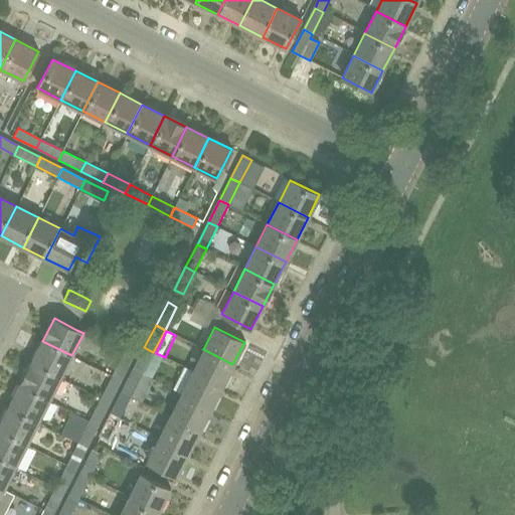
[(60,378),(71,355),(42,341),(31,363),(60,378)]
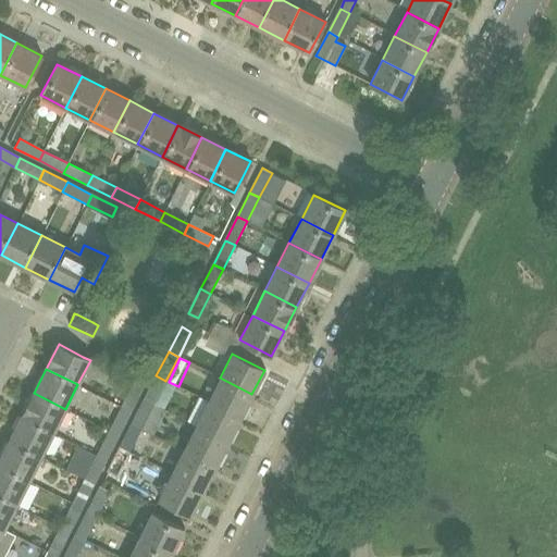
[(153,405),(165,381),(156,375),(144,400),(153,405)]
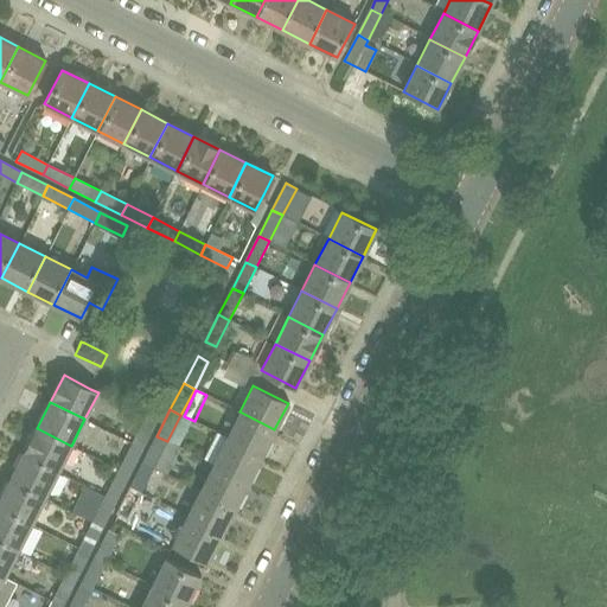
[(261,457),(274,429),(240,411),(227,439),(261,457)]
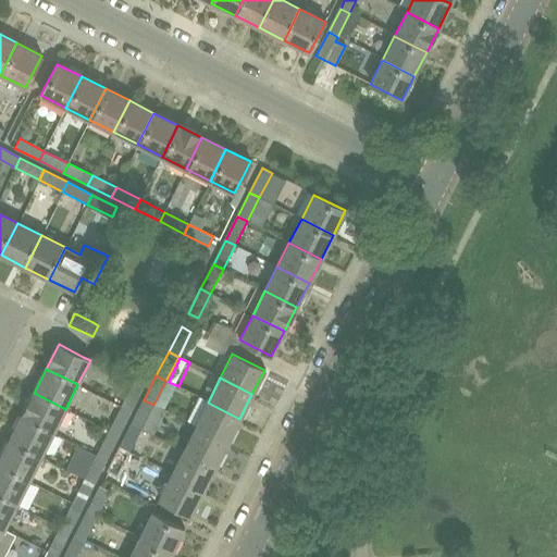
[(121,407),(131,411),(144,386),(134,382),(121,407)]
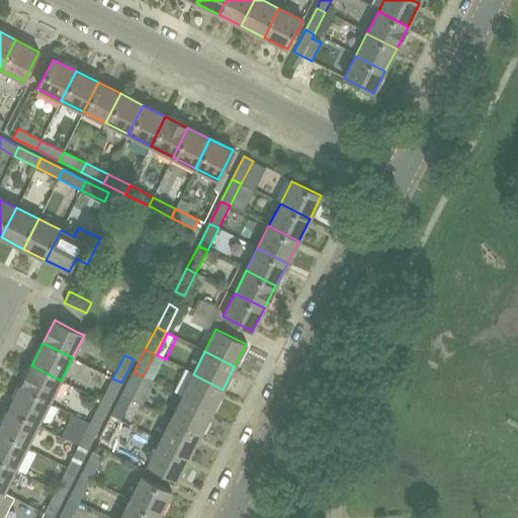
[(50,403),(61,380),(31,365),(20,387),(50,403)]
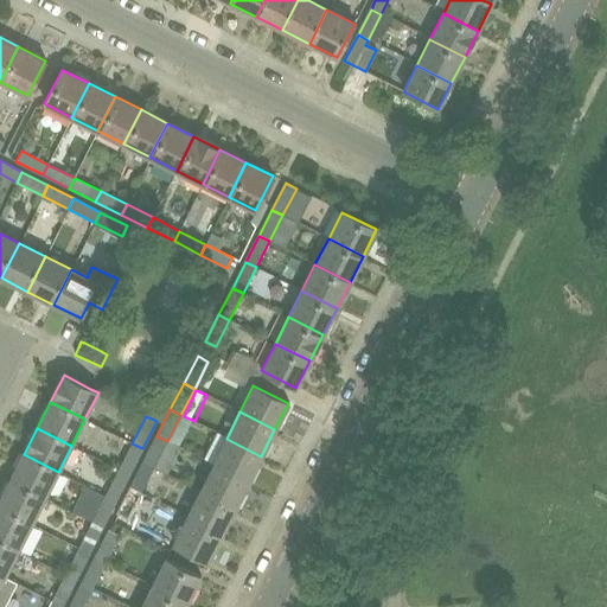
[(144,462),(154,467),(167,441),(157,436),(144,462)]
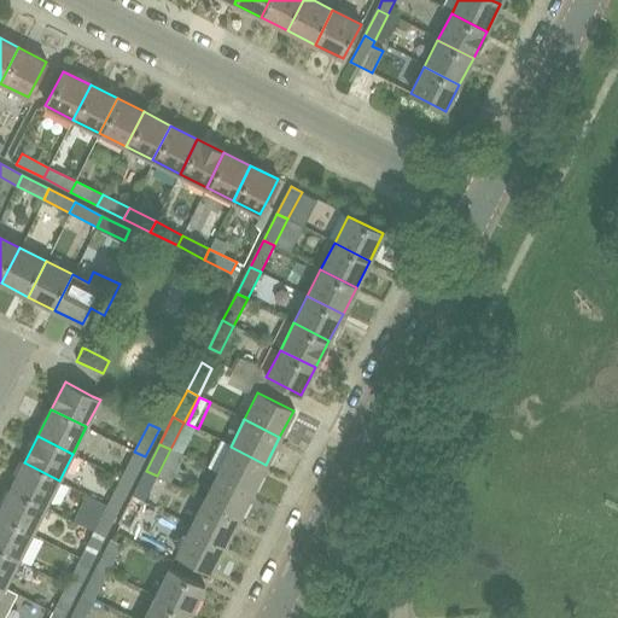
[(252,491),(266,465),(231,447),(216,473),(252,491)]
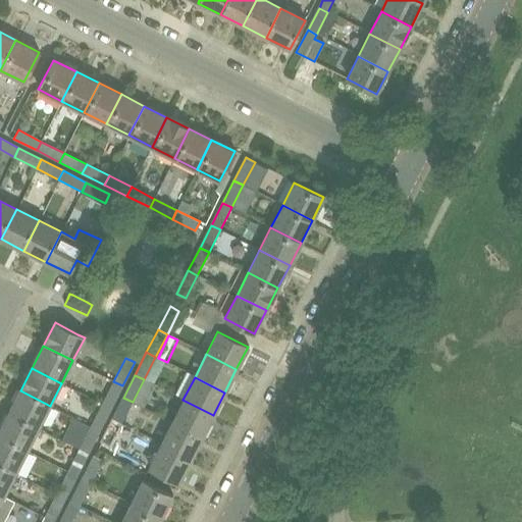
[(122,385),(113,381),(102,404),(111,408),(122,385)]
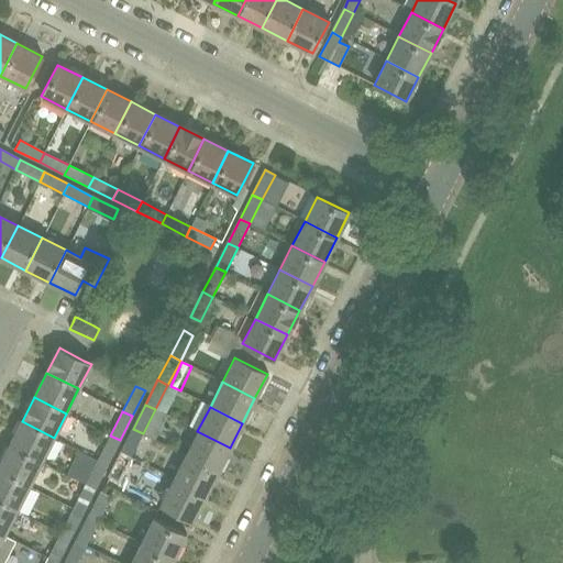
[(42,462),(54,438),(22,421),(10,445),(42,462)]
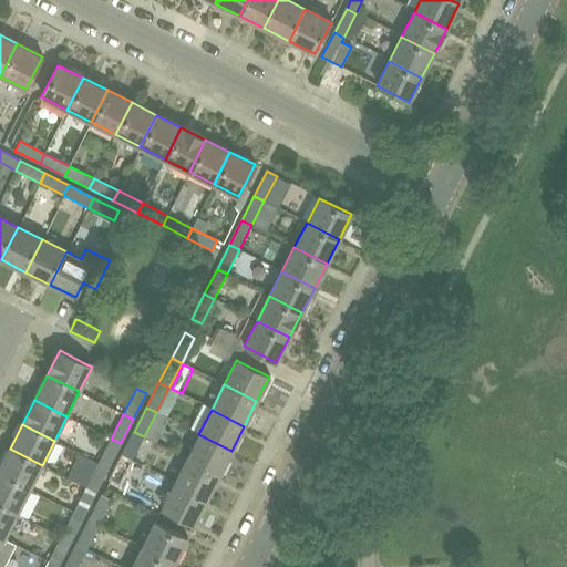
[(122,456),(131,461),(144,436),(134,432),(122,456)]
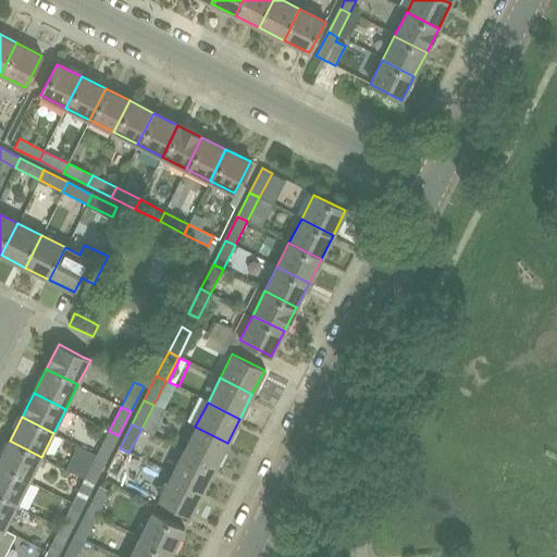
[(215,467),(227,443),(195,426),(183,450),(215,467)]
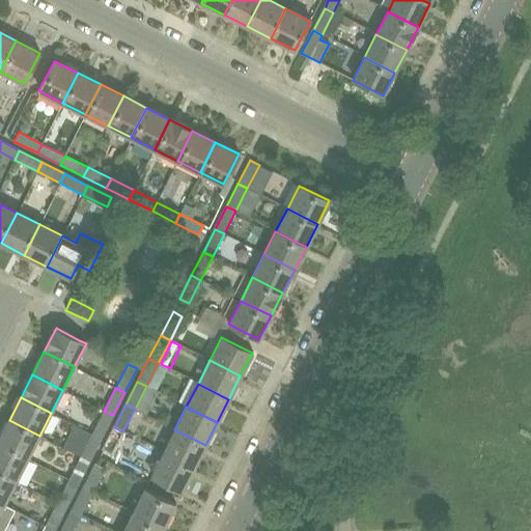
[(113,415),(104,411),(92,434),(102,438),(113,415)]
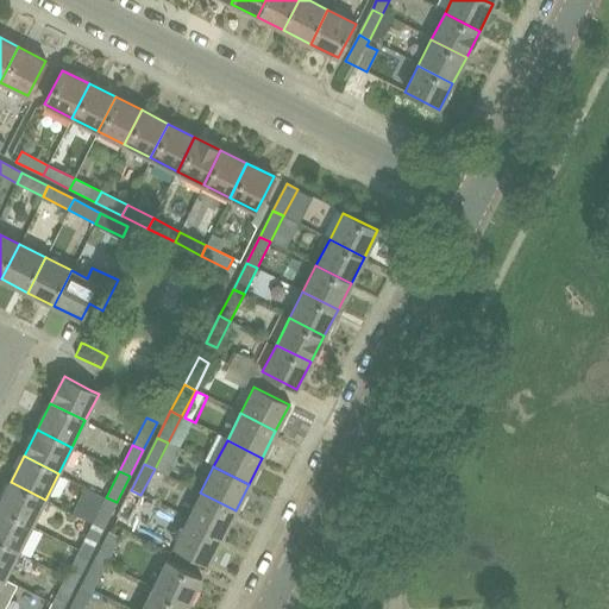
[(0,509),(31,526),(45,500),(11,482),(0,502),(0,509)]
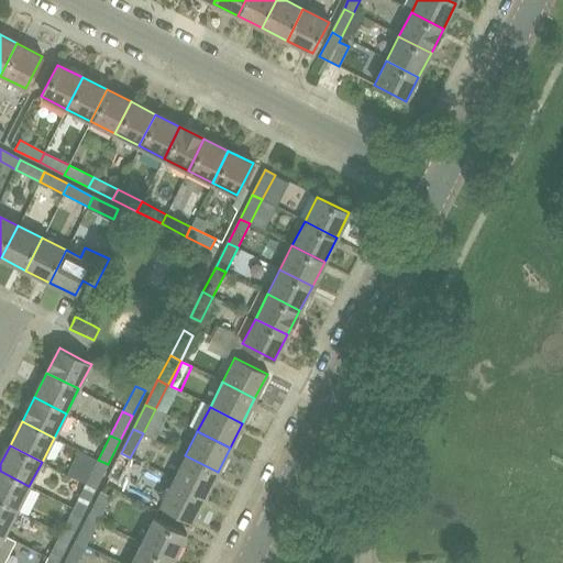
[(118,482),(130,457),(121,453),(108,477),(118,482)]
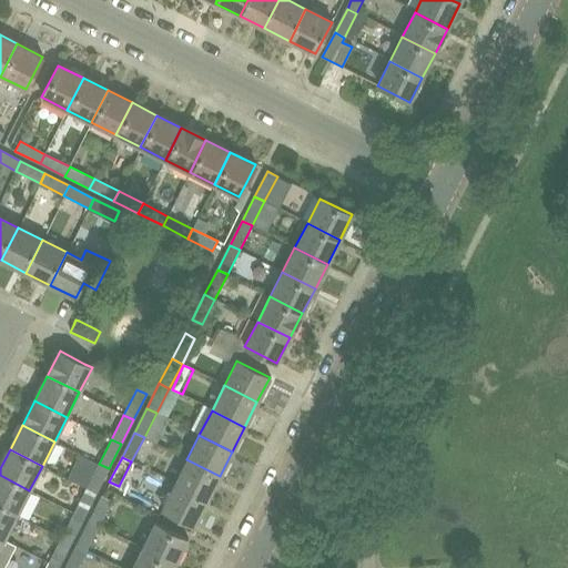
[(206,500),(220,476),(186,459),(174,484),(206,500)]
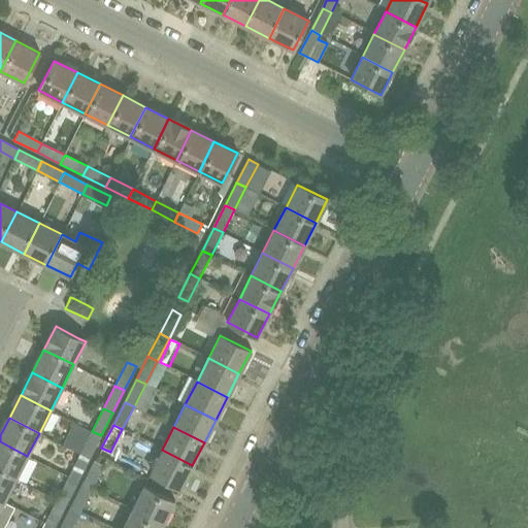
[(101,435),(92,431),(80,454),(89,458),(101,435)]
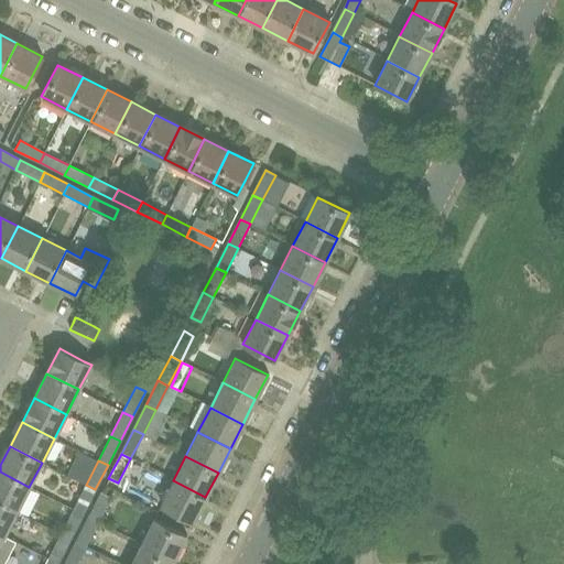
[(0,502),(17,512),(29,487),(0,472),(0,502)]
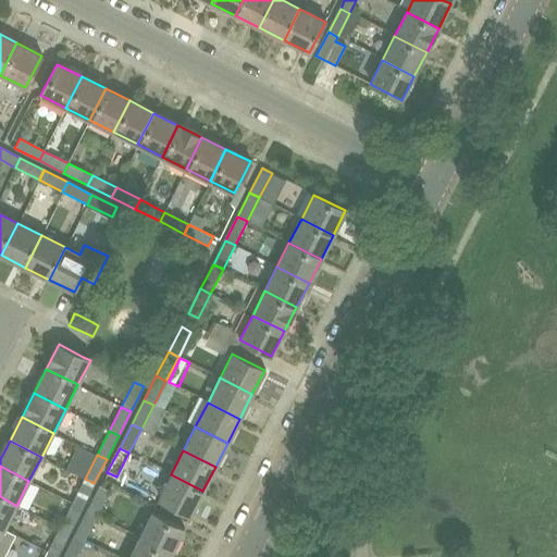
[(202,491),(171,474),(158,499),(190,515),(202,491)]
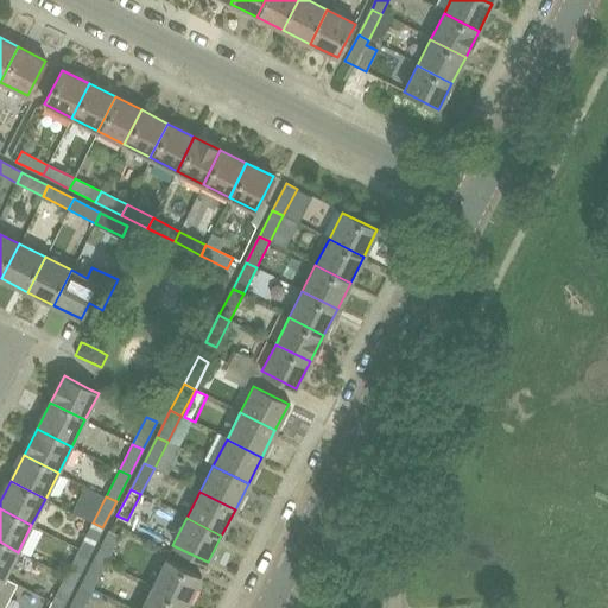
[(102,527),(93,523),(78,549),(89,555),(102,527)]
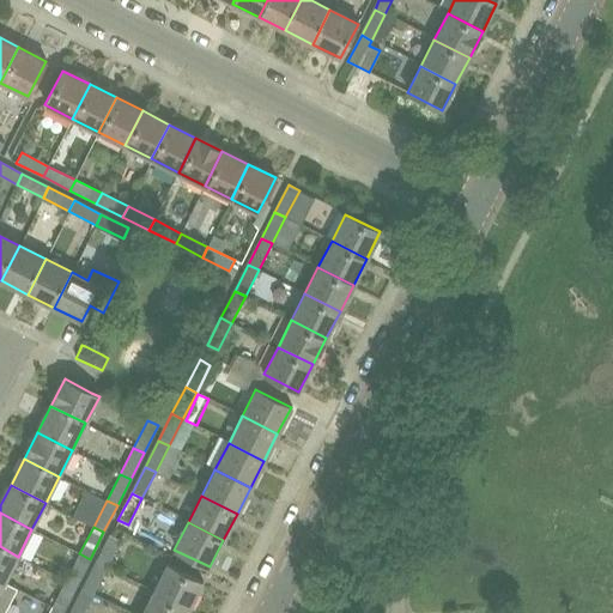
[(96,562),(107,568),(121,540),(110,535),(96,562)]
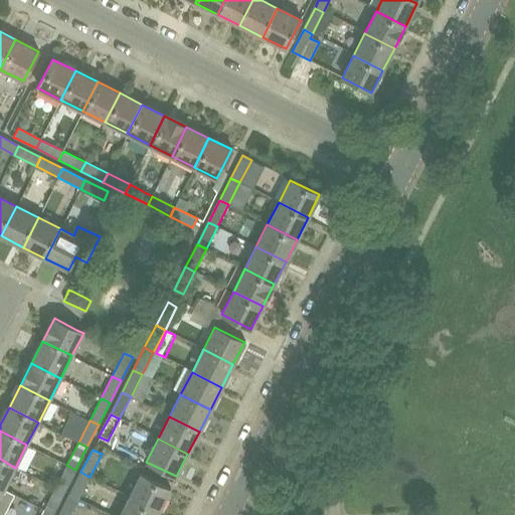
[(0,487),(4,490),(15,468),(0,459),(0,487)]
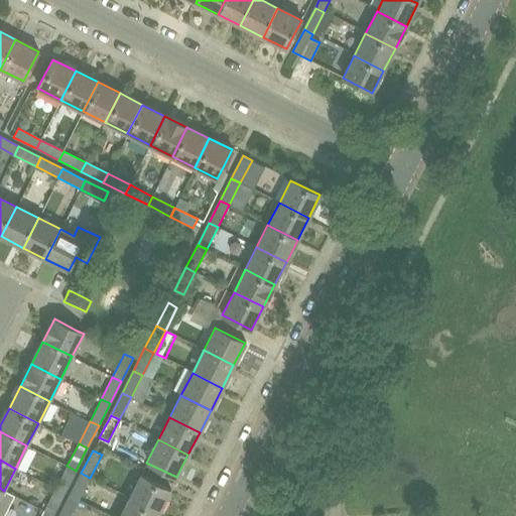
[(55,488),(65,493),(76,471),(67,466),(55,488)]
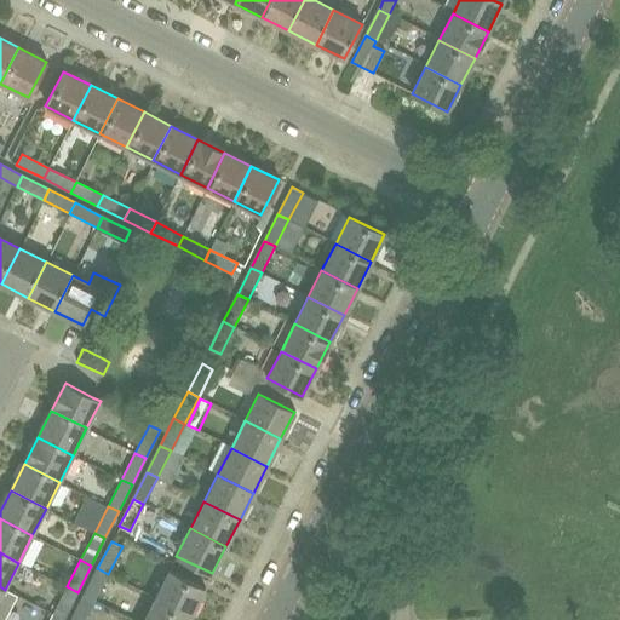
[(97,568),(84,595),(95,601),(108,574),(97,568)]
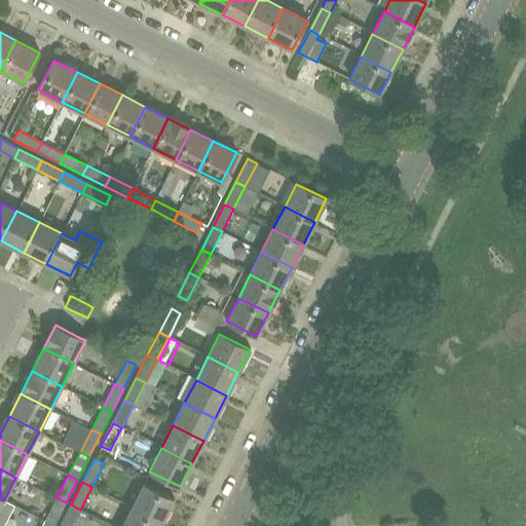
[(161,523),(173,500),(143,485),(130,508),(161,523)]
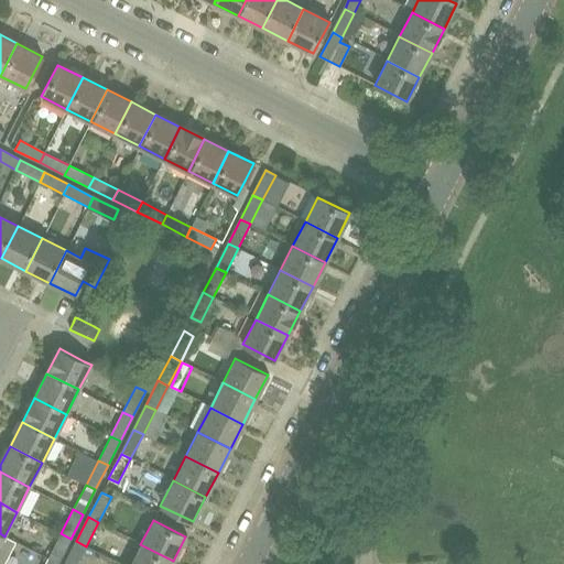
[(2,563),(15,542),(4,537),(0,533),(0,563),(2,563)]
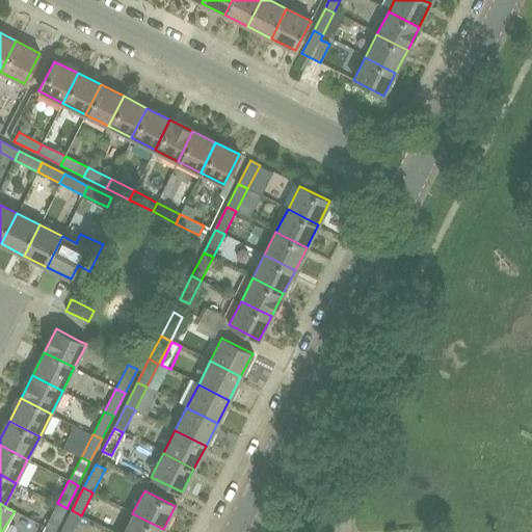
[(54,531),(67,508),(57,503),(46,527),(54,531)]
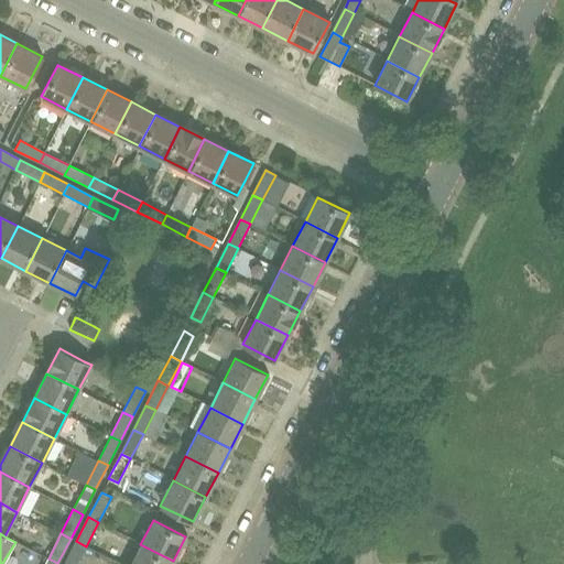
[(76,541),(64,563),(76,563),(86,546),(76,541)]
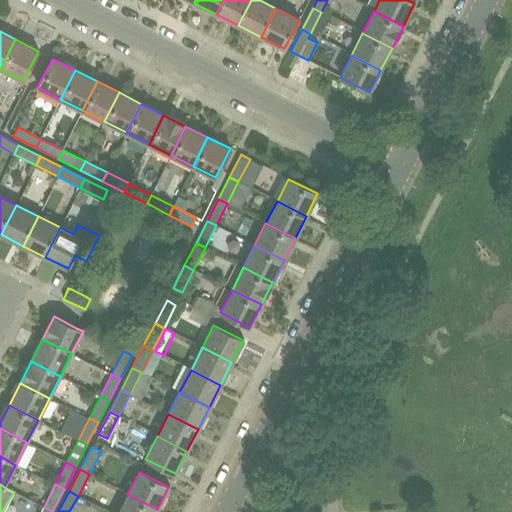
[(155,511),(157,509),(127,494),(118,511),(155,511)]
